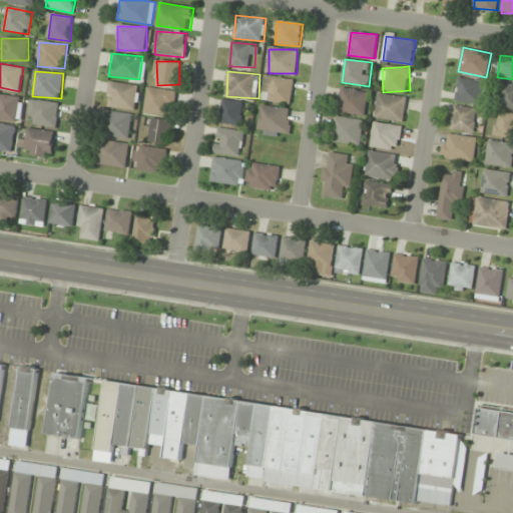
[(264,101),(293,102),(294,78),(265,77),(264,101)]
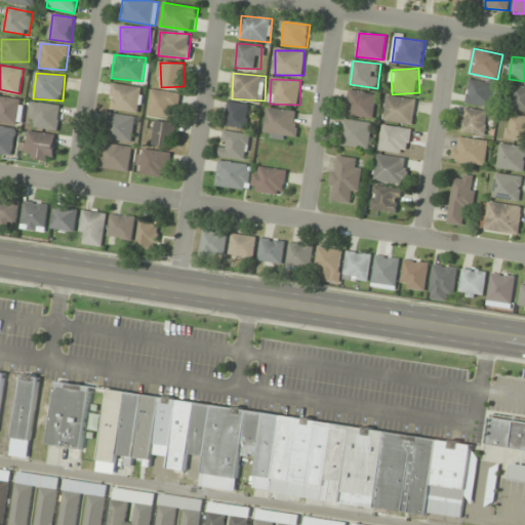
[(495,82),(469,80),(467,105),(493,107),(495,82)]
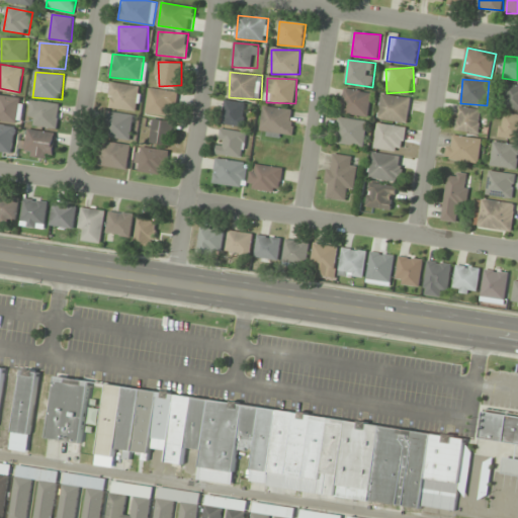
[(107,106),(137,112),(141,87),(112,82),(107,106)]
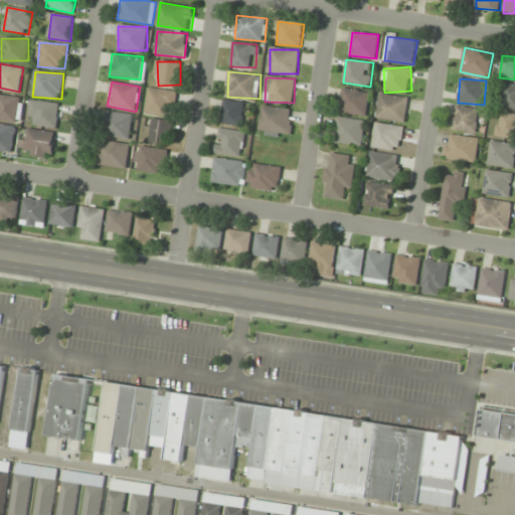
[(501,107),(514,109),(514,84),(506,83),(501,107)]
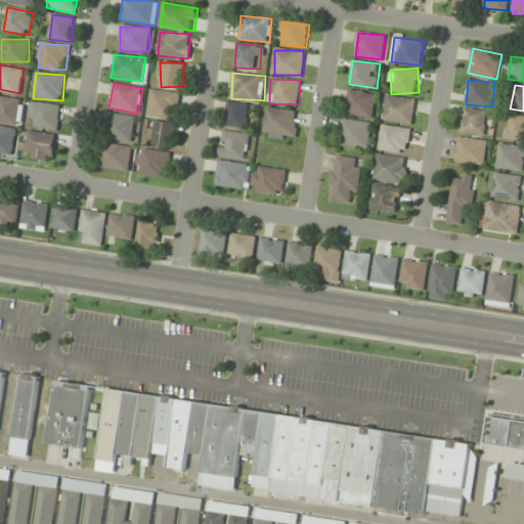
[(376,93),(348,89),(345,115),(373,118),(376,93)]
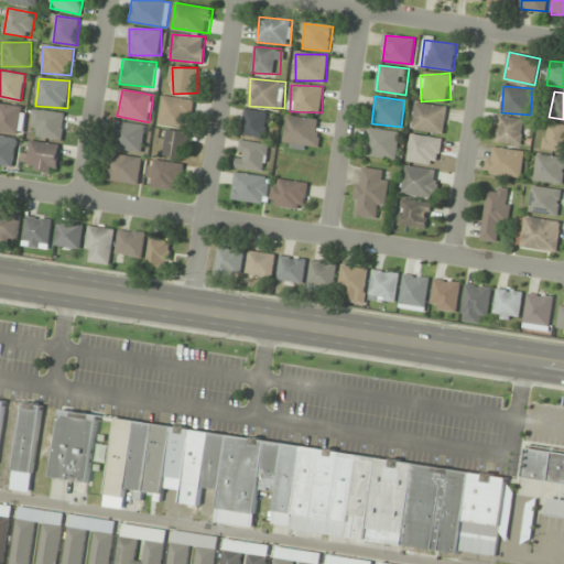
[(161,126),(192,126),(192,99),(161,99),(161,126)]
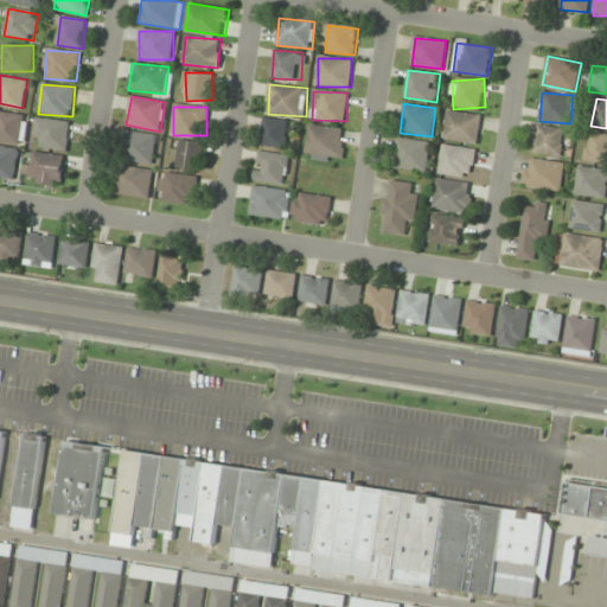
[(479,144),(481,115),(448,112),(445,140),(479,144)]
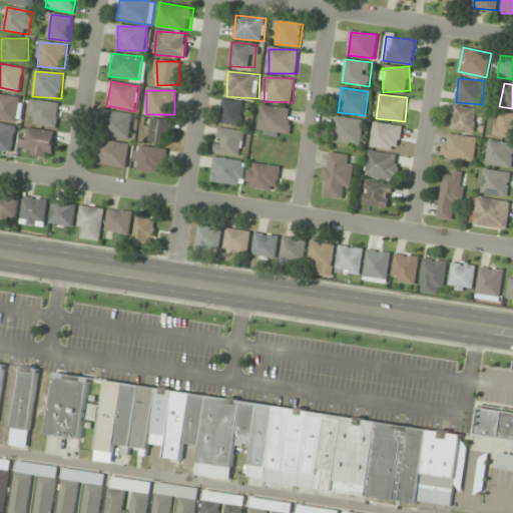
[(0,119),(22,119),(22,96),(0,95),(0,119)]
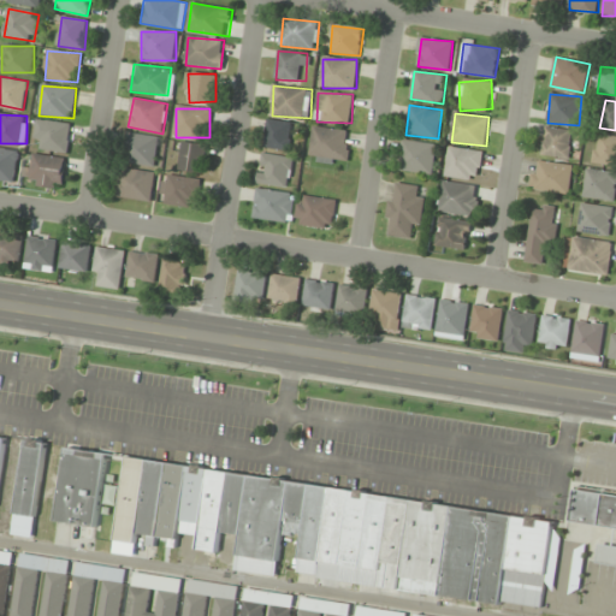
[(67,154),(73,126),(40,119),(34,147),(67,154)]
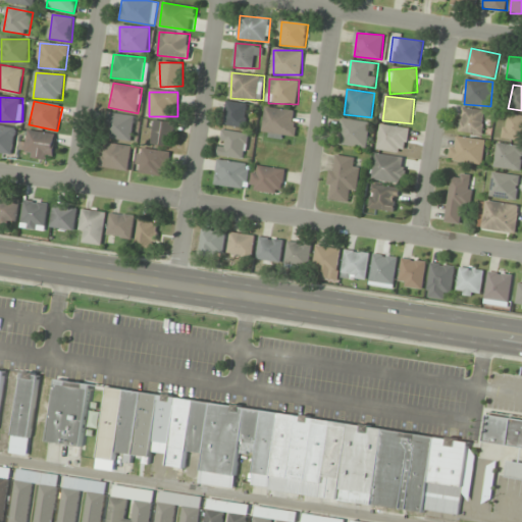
[(246,127),(248,104),(227,102),(225,125),(246,127)]
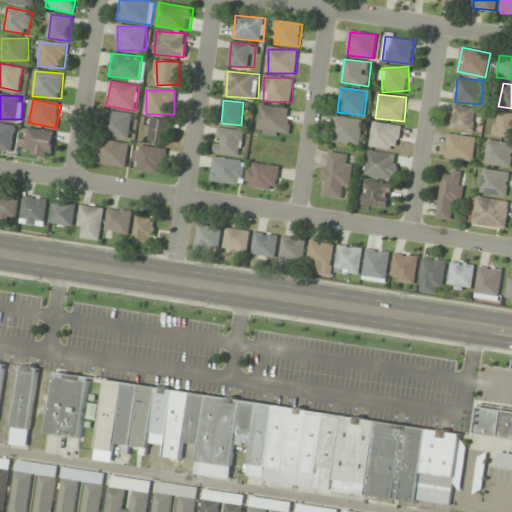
[(257,133),(289,137),(292,109),(260,105),(257,133)]
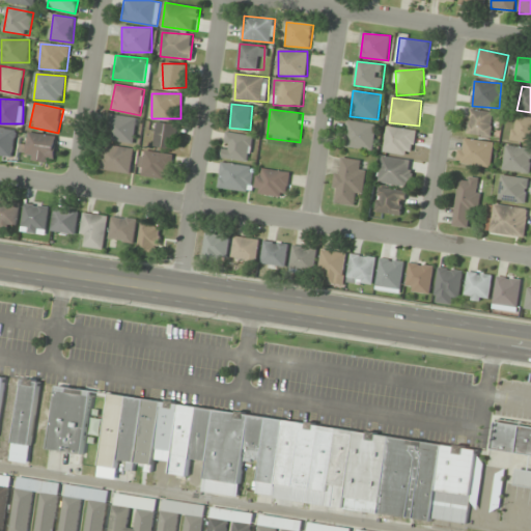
[(468,134),(497,137),(499,112),(470,110),(468,134)]
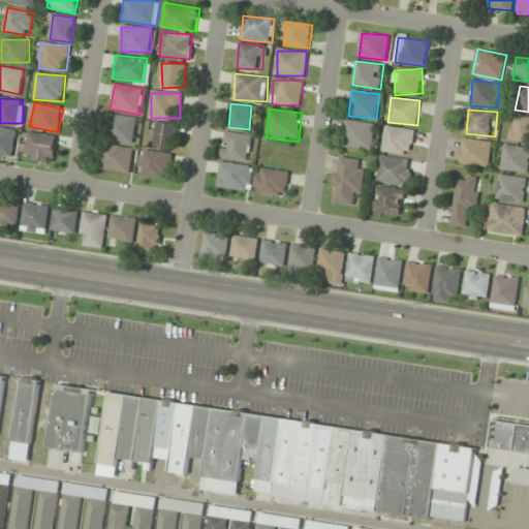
[(132,144),(137,119),(112,114),(107,138),(132,144)]
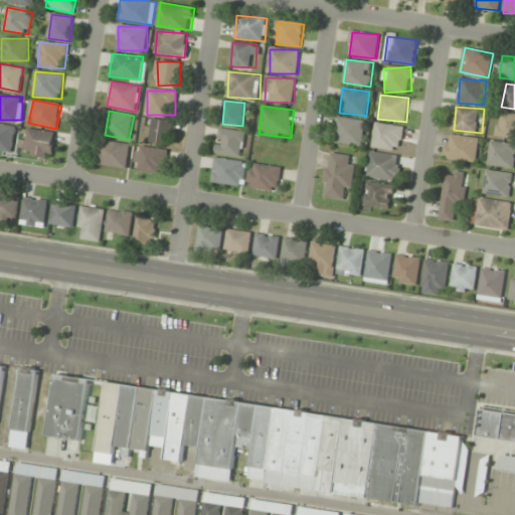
[(514,113),(498,114),(498,137),(514,137),(514,113)]
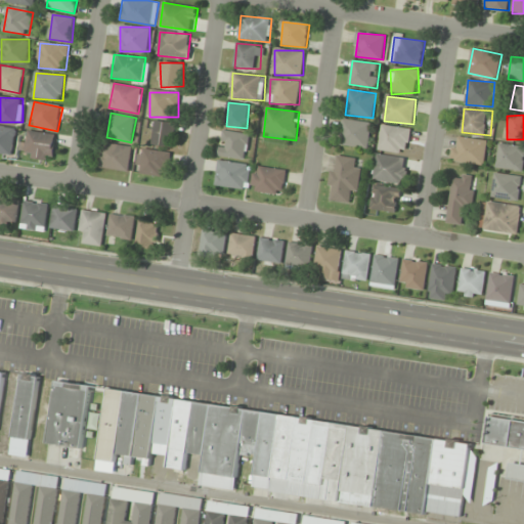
[(340,145),(368,147),(372,123),(343,120),(340,145)]
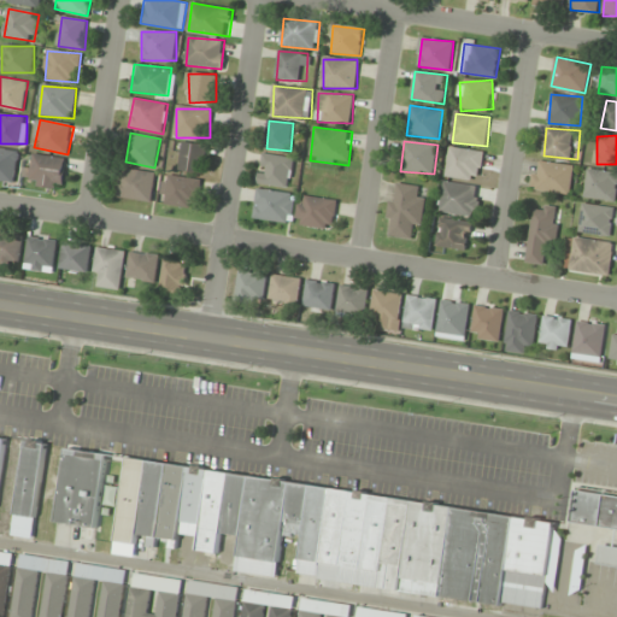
[(205,142),(180,142),(180,171),(205,171),(205,142)]
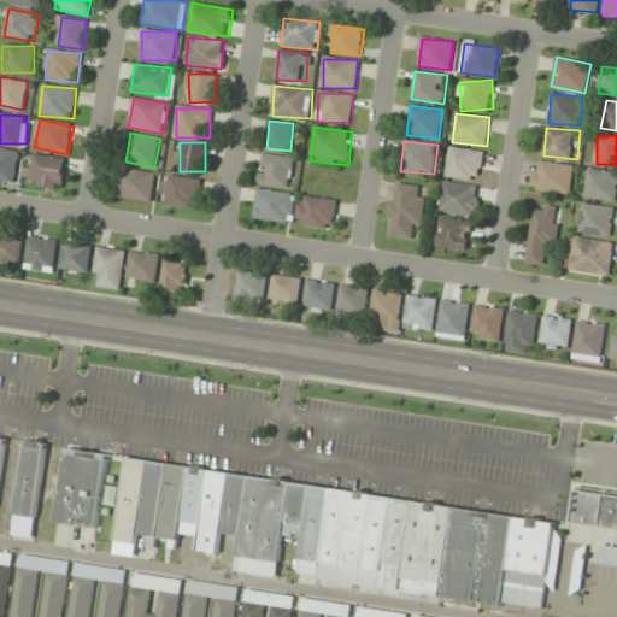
[(0,180),(16,183),(21,152),(0,148),(0,180)]
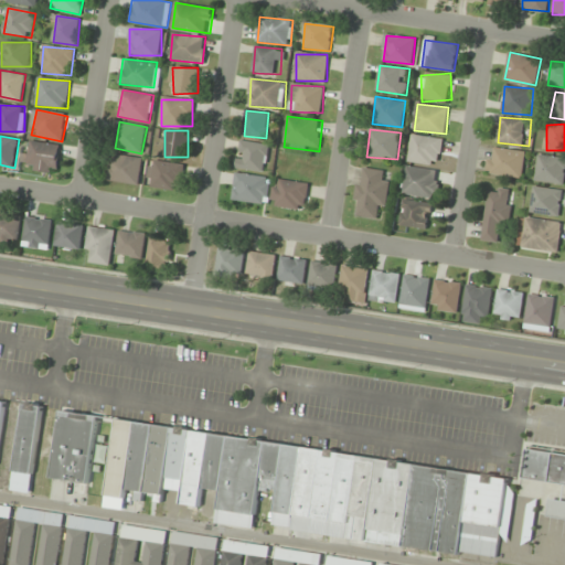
[(411,163),(441,163),(441,137),(411,137),(411,163)]
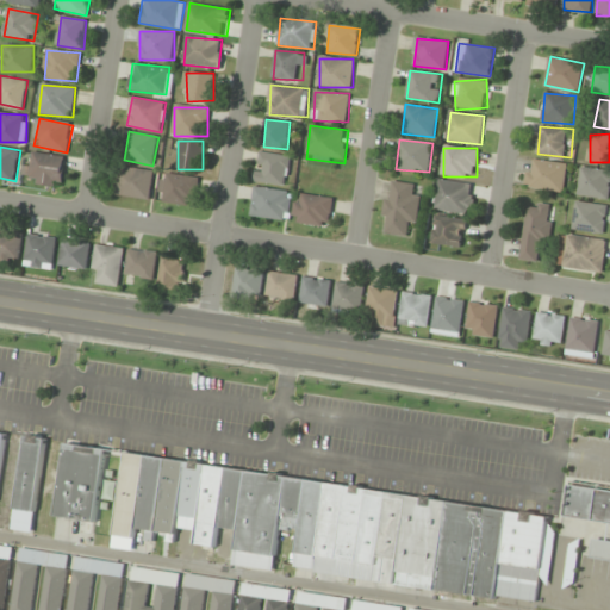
[(62,186),(66,156),(29,153),(25,182),(62,186)]
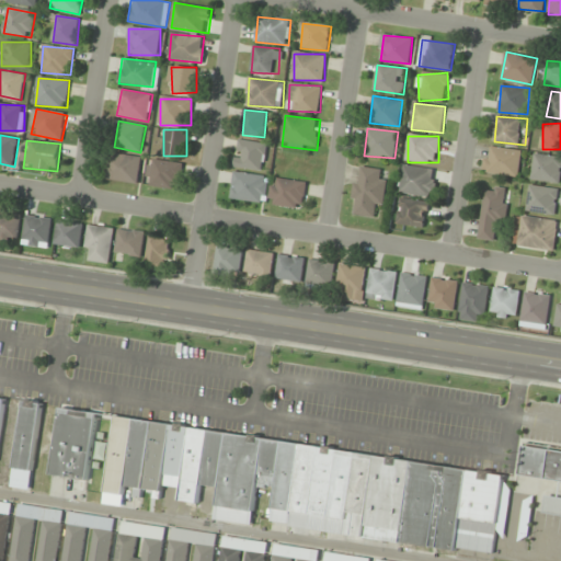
[(263,170),(266,142),(238,140),(235,168),(263,170)]
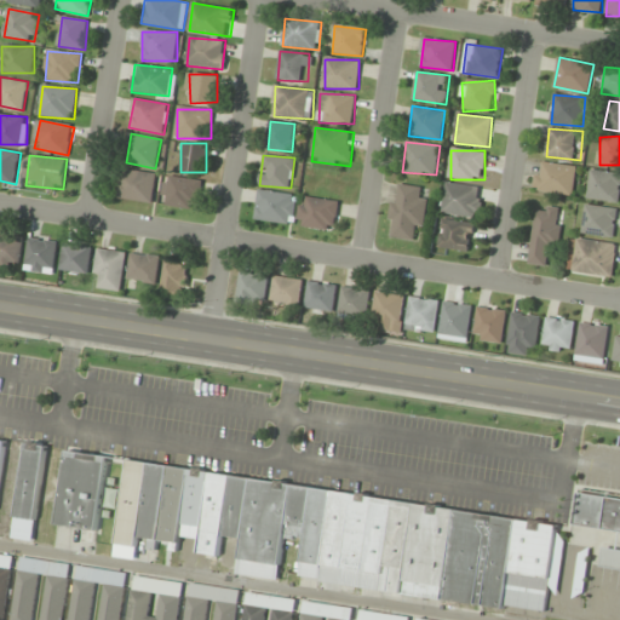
[(577,166),(538,162),(534,190),(574,195),(577,166)]
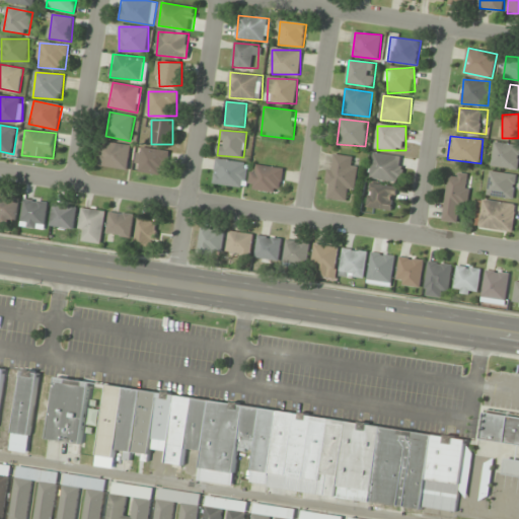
[(97,165),(128,169),(131,145),(100,141),(97,165)]
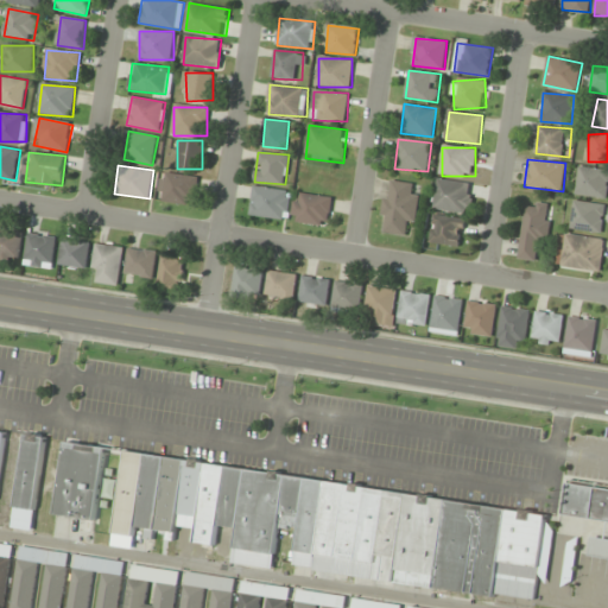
[(607,198),(607,169),(580,166),(576,196),(607,198)]
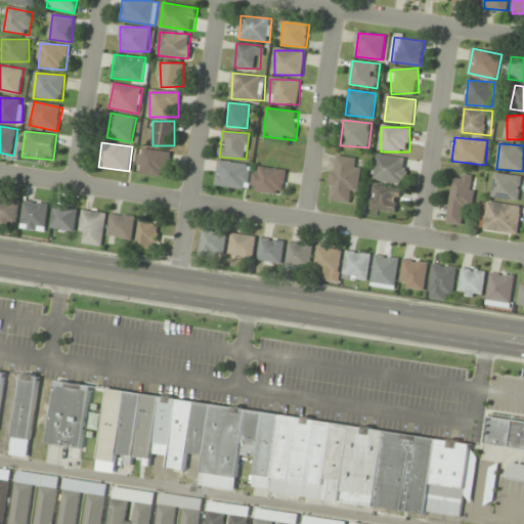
[(171,153),(140,148),(137,173),(167,177),(171,153)]
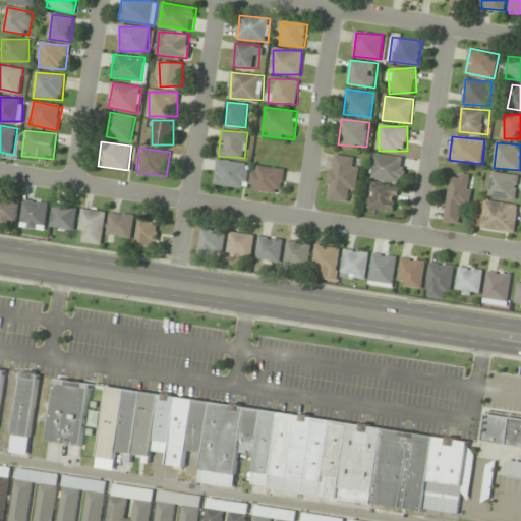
[(406,158),(374,154),(372,179),(404,182),(406,158)]
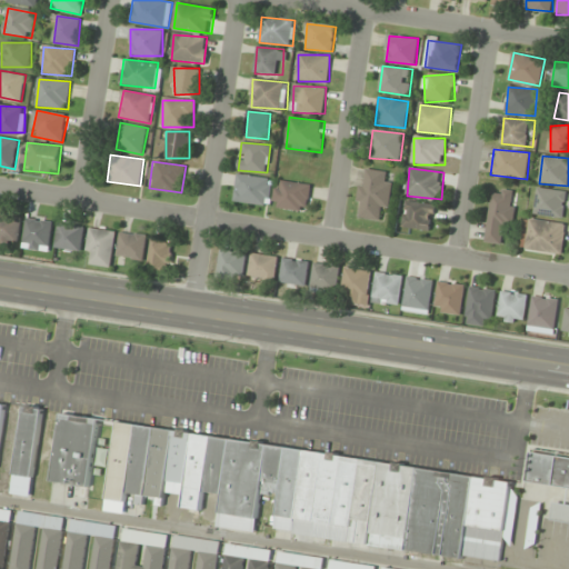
[(390,210),(392,183),(383,182),(385,171),(361,169),(356,217),(379,220),(379,209),(390,210)]
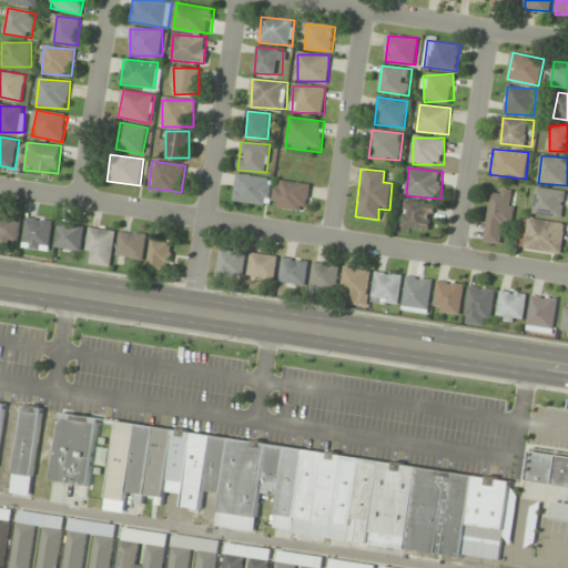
[(234,201),(270,204),(272,178),(236,174),(234,201)]
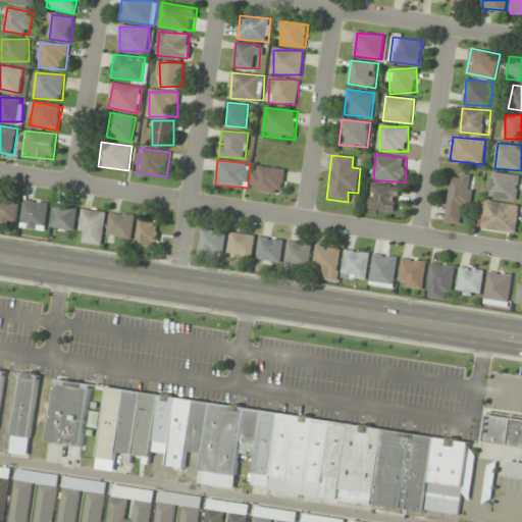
[(285,169),(255,165),(251,190),(281,194),(285,169)]
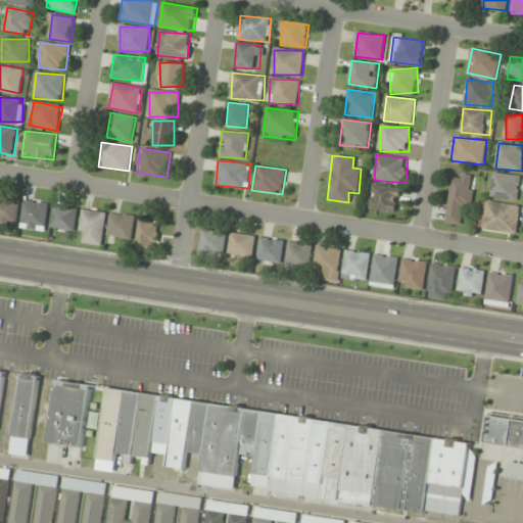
[(447,223),(469,225),(472,175),(450,174),(447,223)]
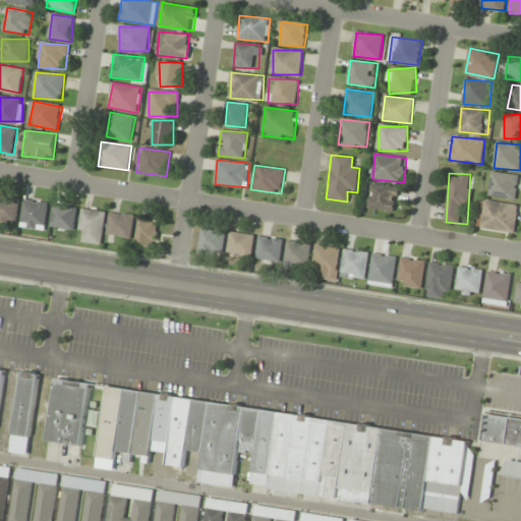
[(517,198),(518,174),(491,173),(490,197),(517,198)]
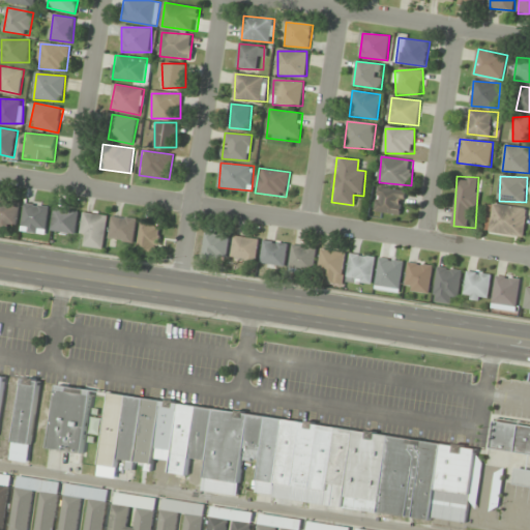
[(376,211),(403,214),(406,189),(378,187),(376,211)]
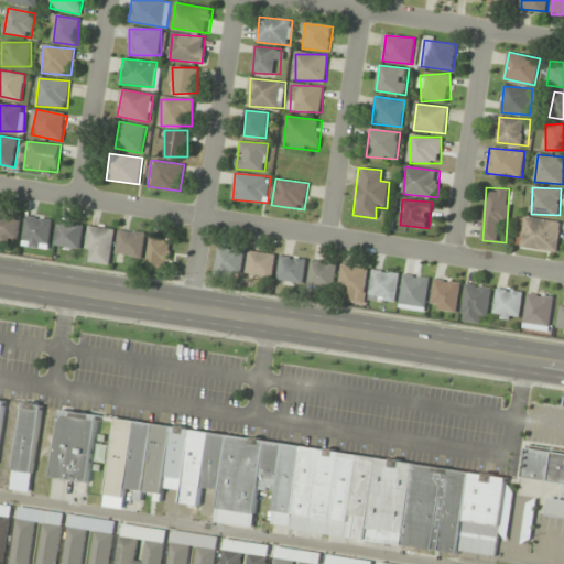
[(21,214),(0,212),(0,239),(19,240),(21,214)]
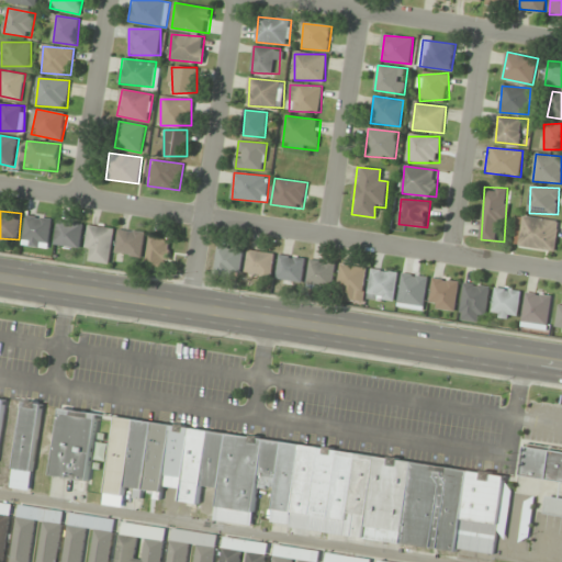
[(24,246),(49,248),(52,218),(26,216),(24,246)]
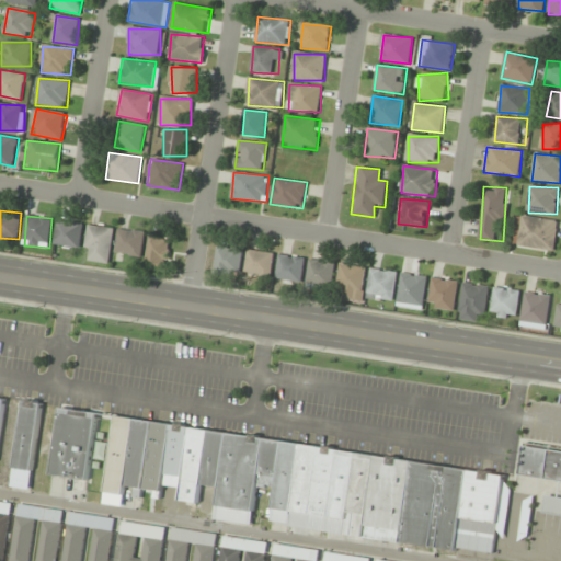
[(515,247),(556,251),(559,219),(518,216),(515,247)]
